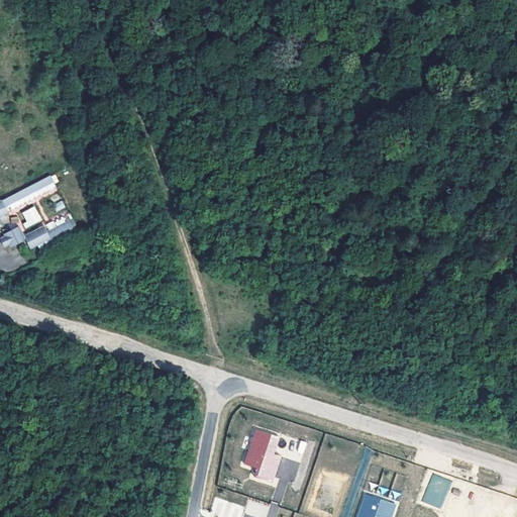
[(49,174),(0,199),(0,215),(57,185),(49,174)]
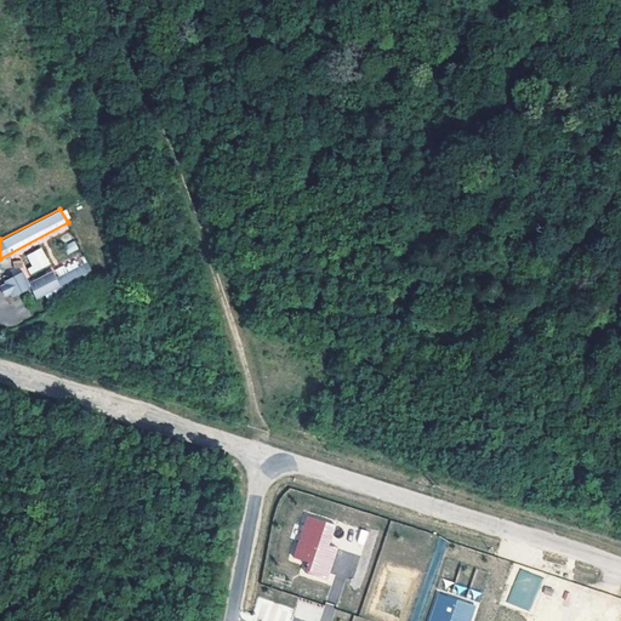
[(75,240),(64,244),(68,254),(79,250),(75,240)]
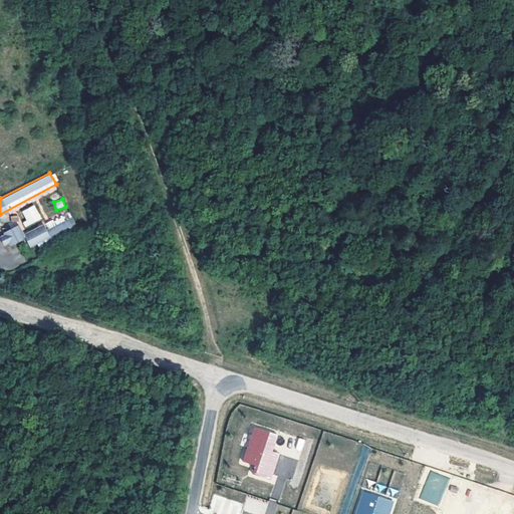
[(20,211),(27,226),(42,220),(35,205),(20,211)]
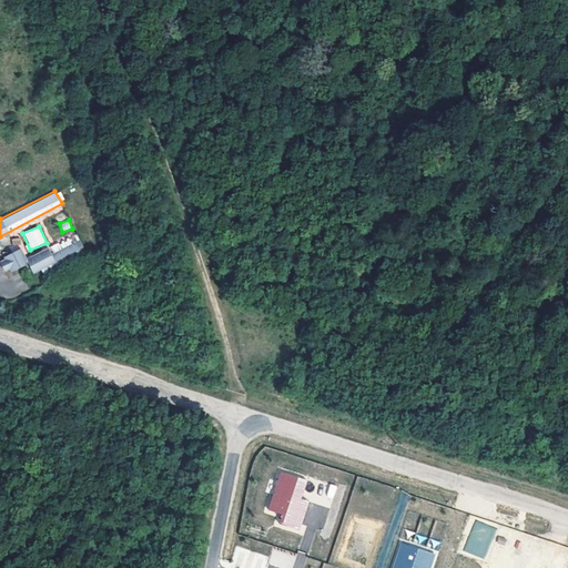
[(84,246),(77,233),(28,257),(22,246),(6,255),(7,257),(6,259),(10,267),(17,263),(19,267),(29,261),(34,270),(84,246)]
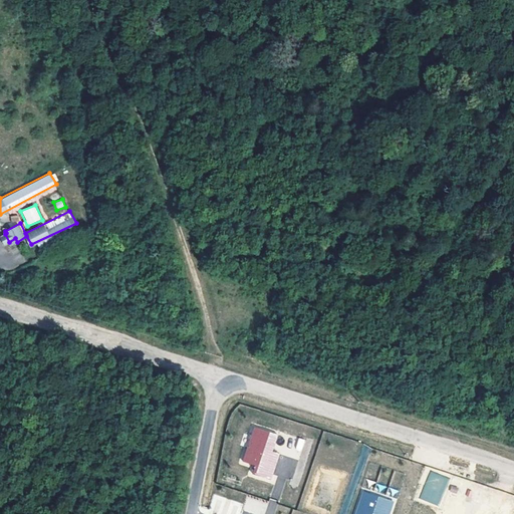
[(278,435),(254,427),(243,461),(255,465),(253,474),(271,480),(277,463),(269,460),(272,451),(278,435)]
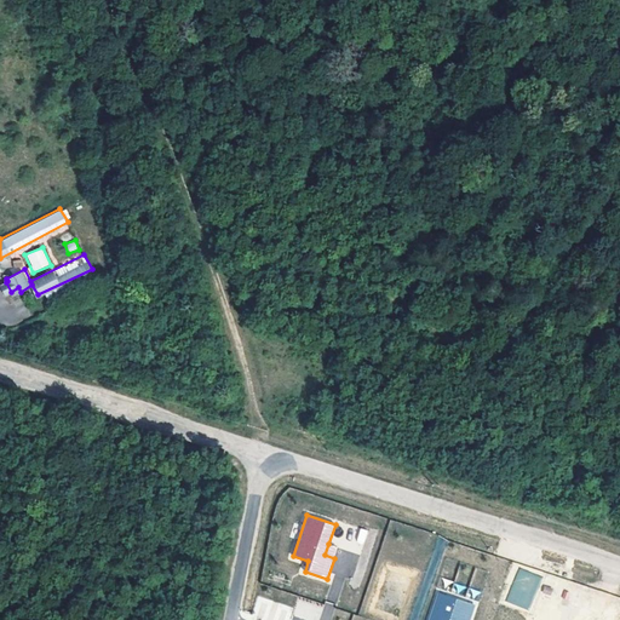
[(338,547),(328,544),(325,555),(334,558),(338,547)]
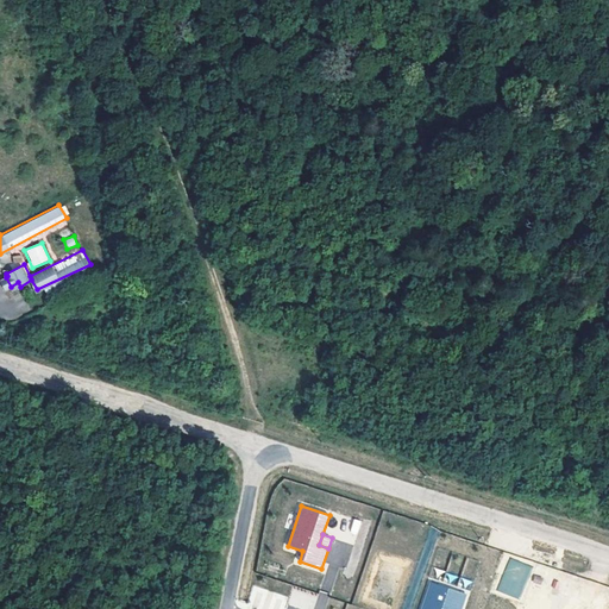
[(520,600),(532,566),(509,558),(497,590),(520,600)]
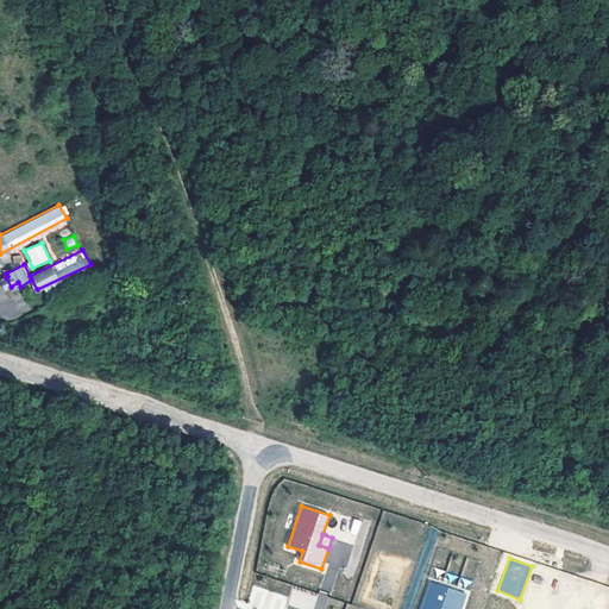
[(460,608),(465,594),(432,582),(422,608),(460,608)]
